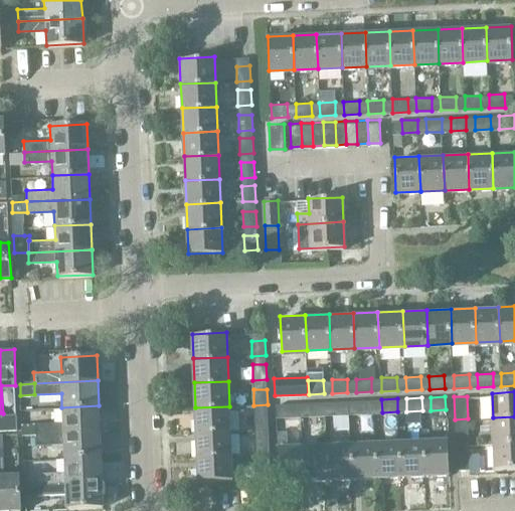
[(357,400),(358,413),(373,412),(373,399),(357,400)]
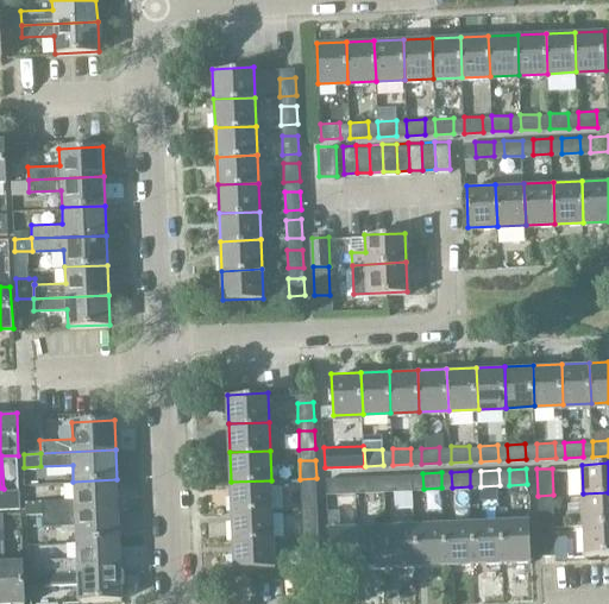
[(394,474),(395,490),(413,489),(412,473),(394,474)]
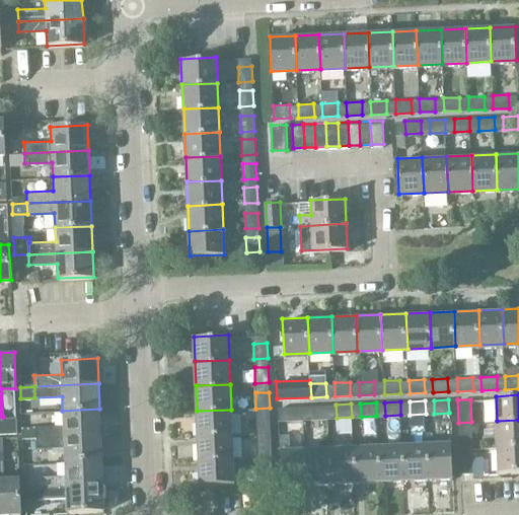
[(311,406),(311,419),(327,418),(326,405),(311,406)]
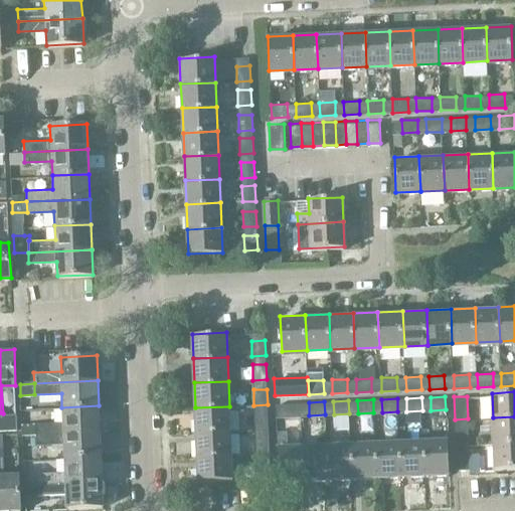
[(285,403),(285,416),(301,415),(300,402),(285,403)]
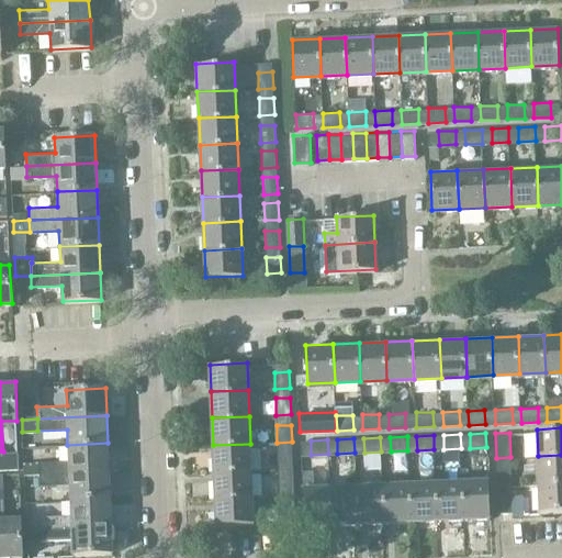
[(24,473),(40,472),(109,470),(108,443),(67,445),(68,460),(38,461),(38,462),(24,464),(24,473)]
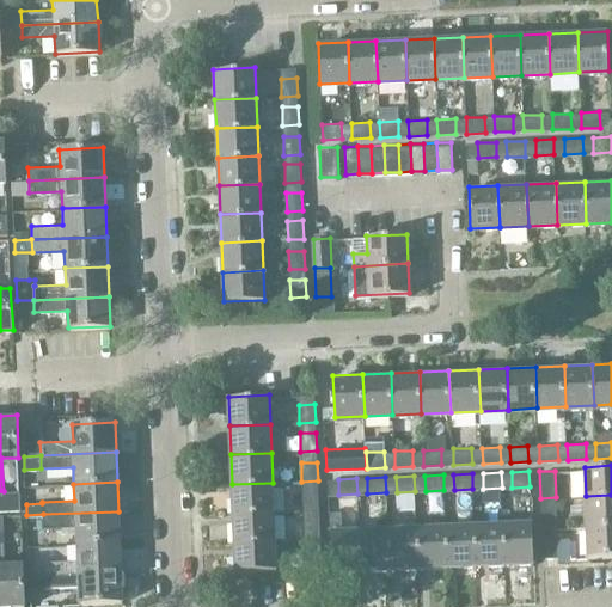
[(232,484),(233,513),(274,510),(273,483),(232,484)]
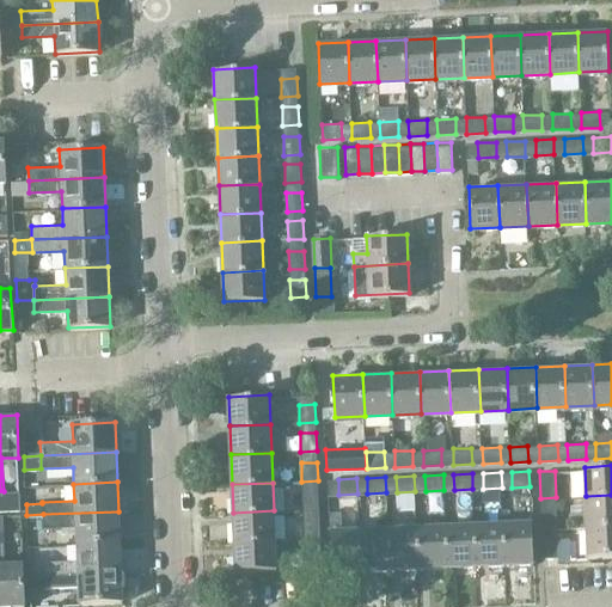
[(318,490),(303,491),(303,509),(319,508),(318,490)]
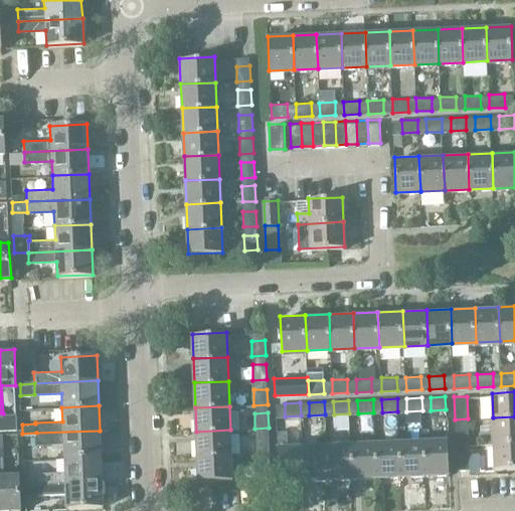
[(494,433),(486,433),(486,442),(494,442),(514,441),(514,416),(493,417),(494,433)]
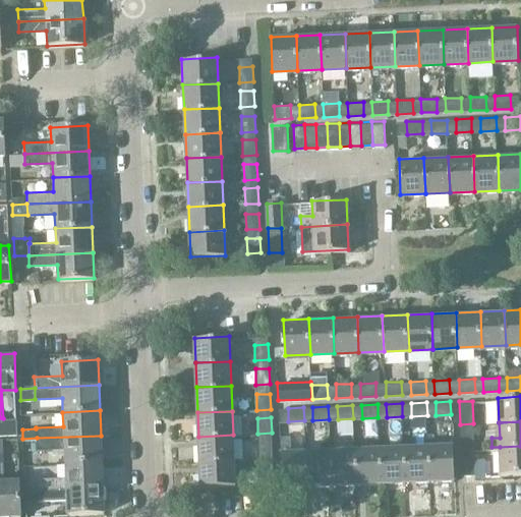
[(473,423),(460,424),(461,448),(474,448),(473,423)]
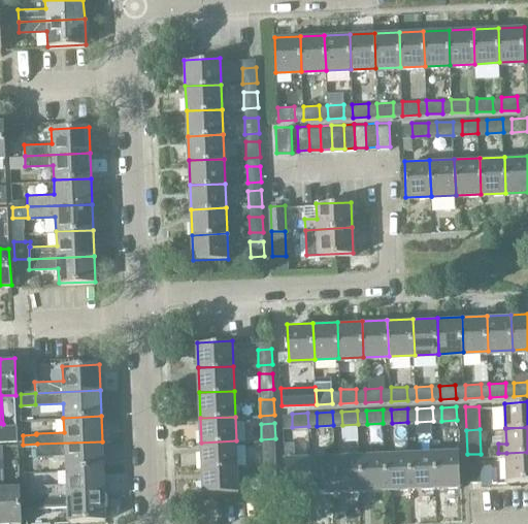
[(201,443),(202,467),(237,466),(236,440),(201,443)]
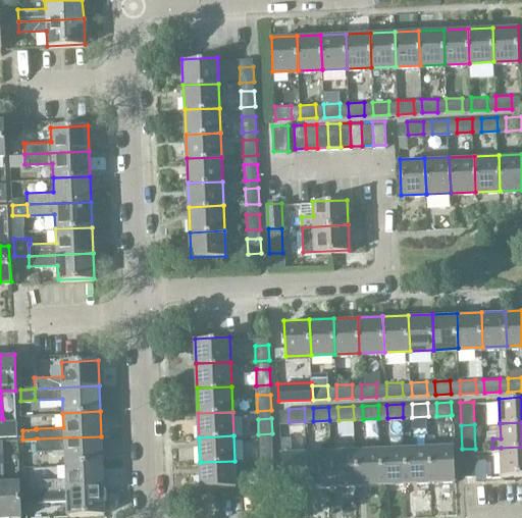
[(64,449),(65,463),(102,462),(101,436),(37,438),(37,450),(64,449)]
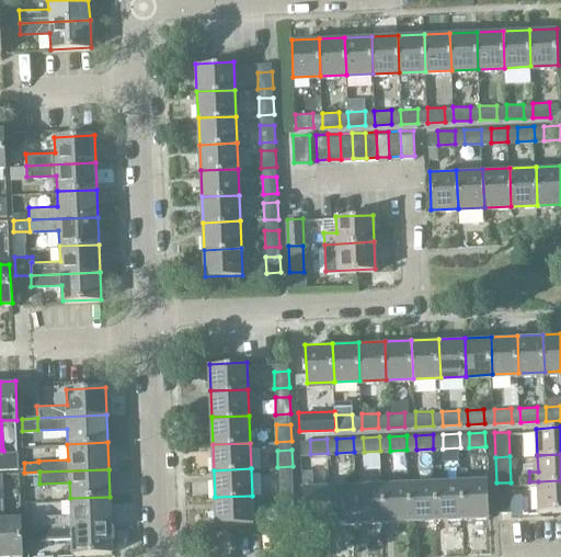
[(312,469),(301,469),(304,524),(330,523),(329,485),(313,486),(312,469)]
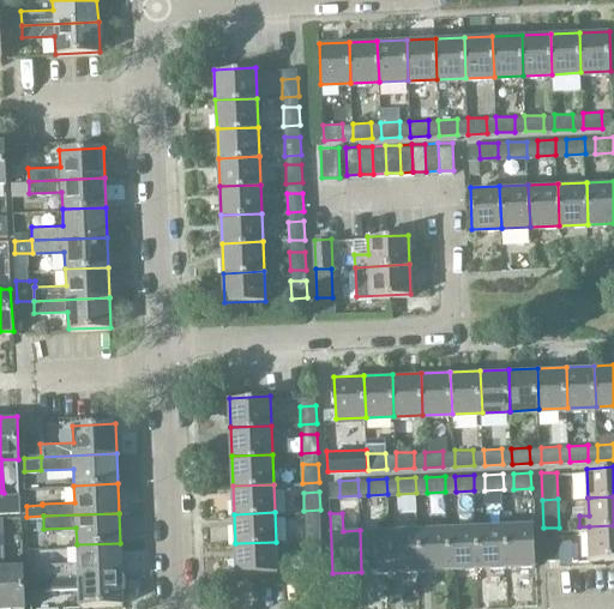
[(320,522),(305,522),(305,541),(321,540),(320,522)]
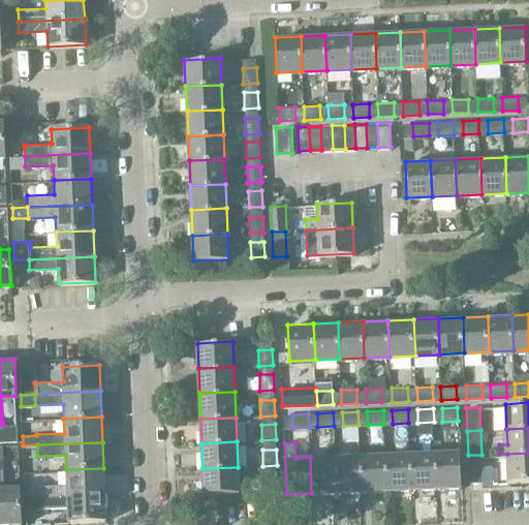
[(460,451),(435,452),(436,488),(461,487),(460,451)]
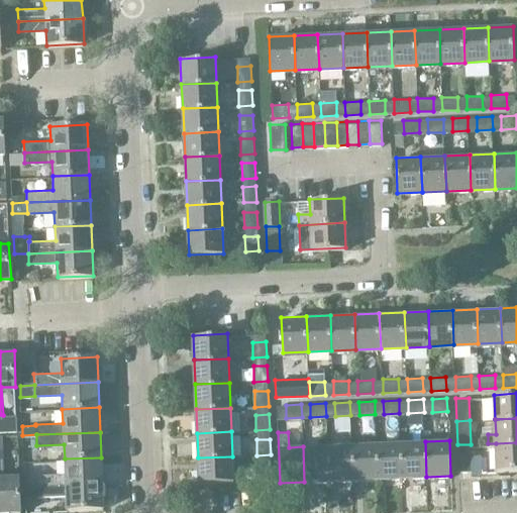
[(425,441),(401,442),(402,478),(426,477),(425,441)]
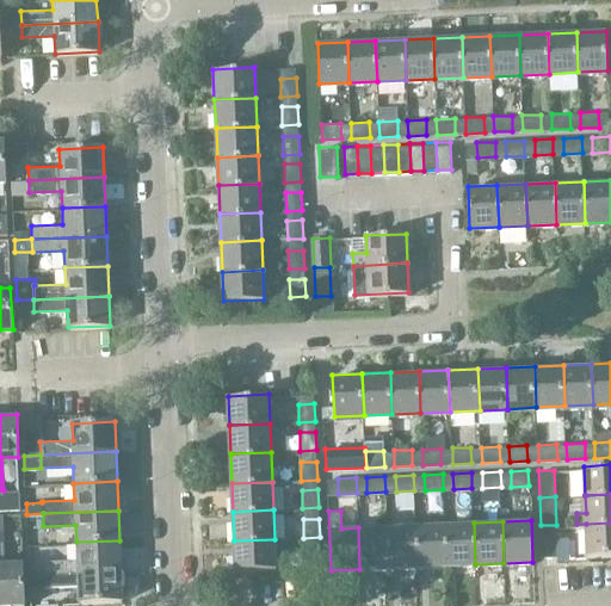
[(474,523),(444,524),(446,566),(475,564),(474,523)]
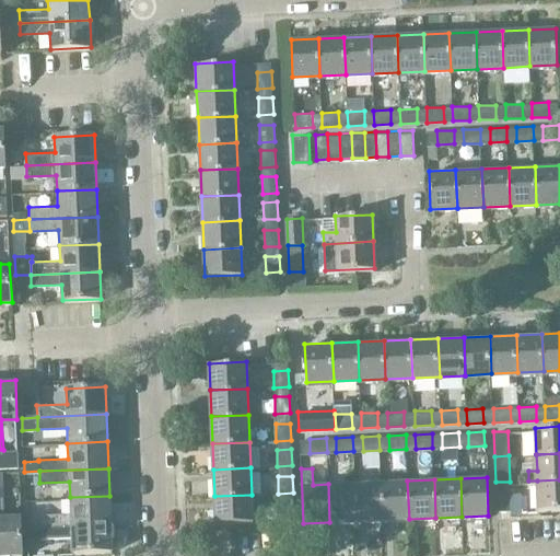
[(559,479),(537,481),(538,509),(559,508),(559,479)]
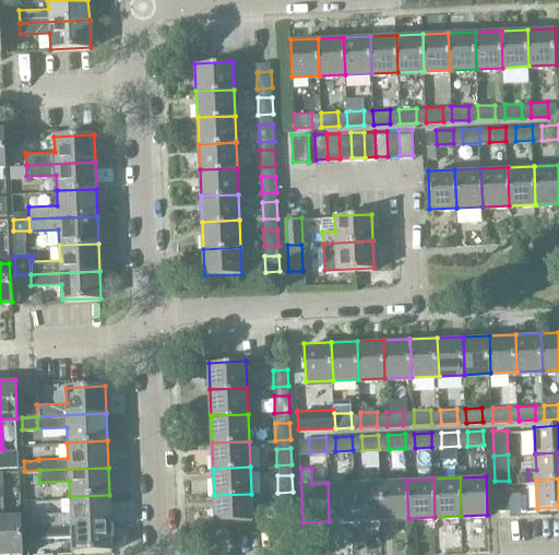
[(406,480),(380,481),(382,519),(408,518),(406,480)]
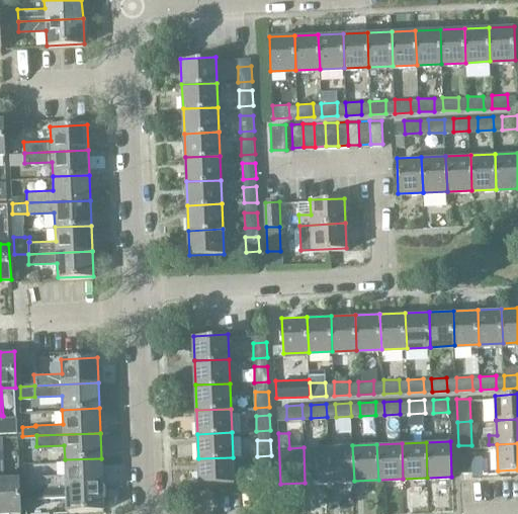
[(352,445),(328,446),(329,482),(354,481),(352,445)]
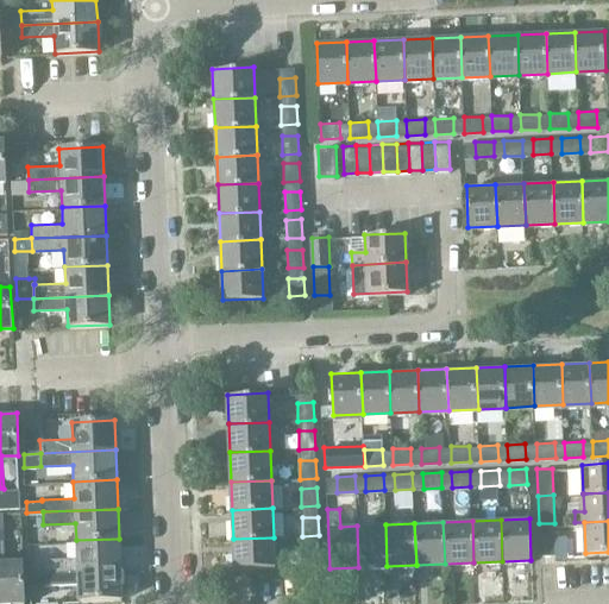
[(554,523),(539,523),(540,554),(556,554),(554,523)]
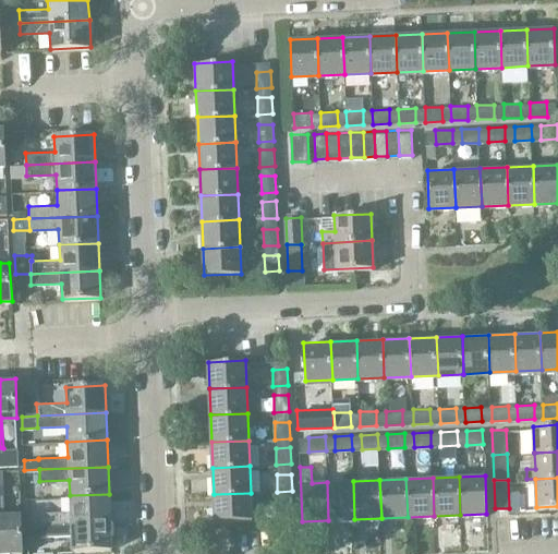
[(353,481),(327,482),(328,520),(354,519),(353,481)]
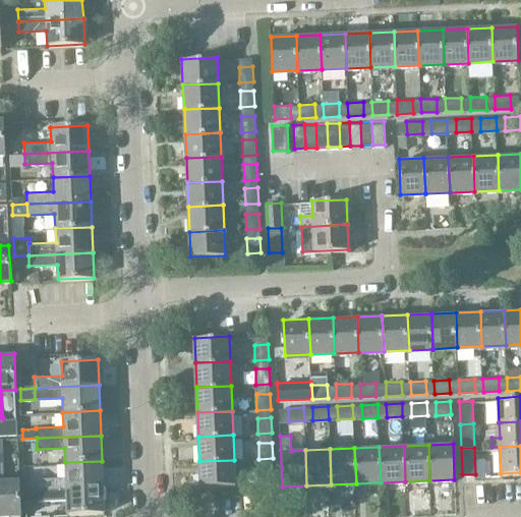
[(4,452),(0,452),(0,516),(22,516),(20,480),(5,480),(4,452)]
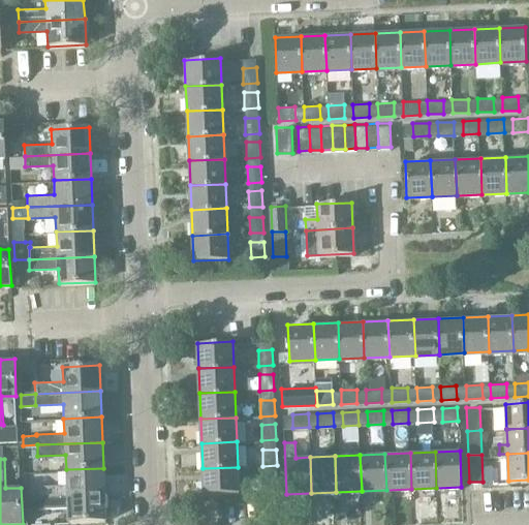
[(238,467),(203,468),(204,493),(239,492),(238,467)]
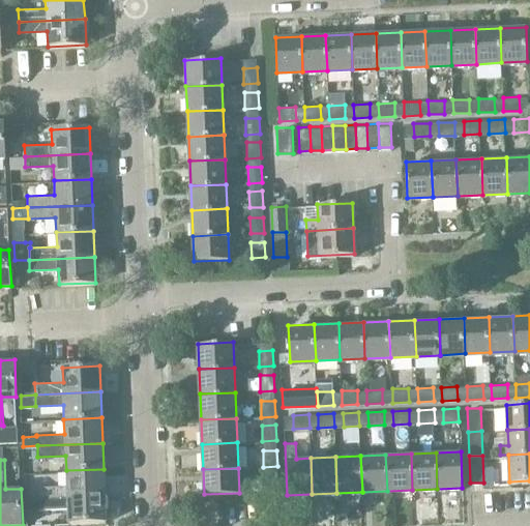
[(38,486),(39,497),(105,494),(104,469),(66,470),(66,485),(38,486)]
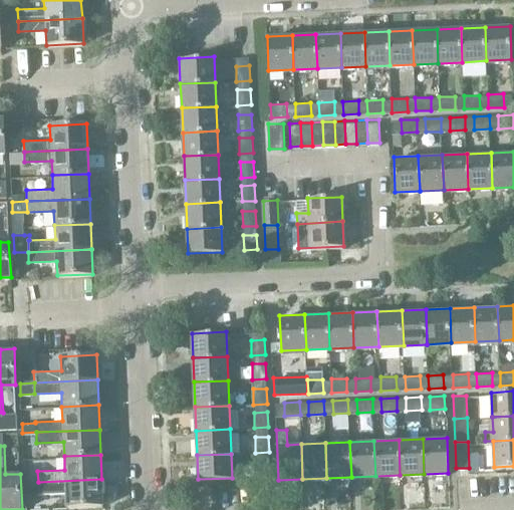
[(256,477),(259,477),(270,476),(269,461),(256,461),(256,477)]
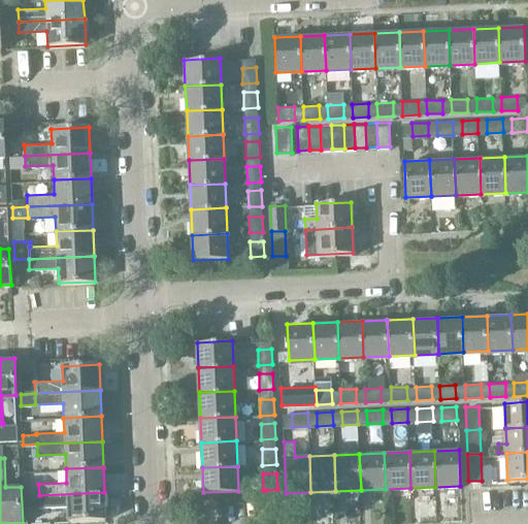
[(104,492),(39,495),(39,506),(68,505),(69,520),(105,518),(104,492)]
